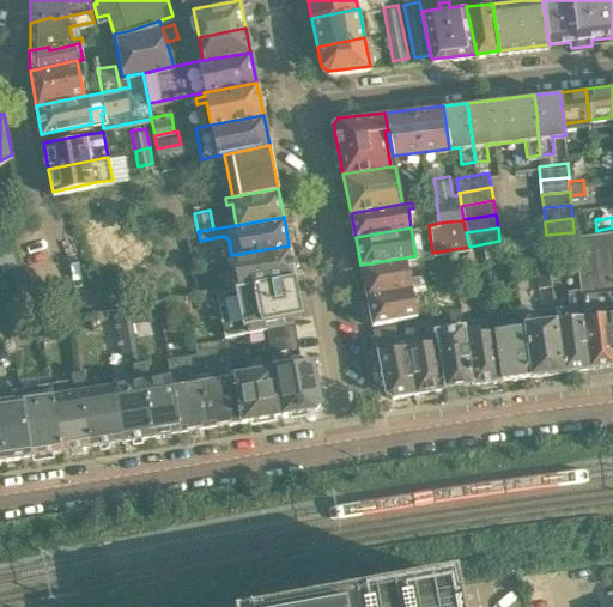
[(612,228),(600,230),(612,343),(612,228)]
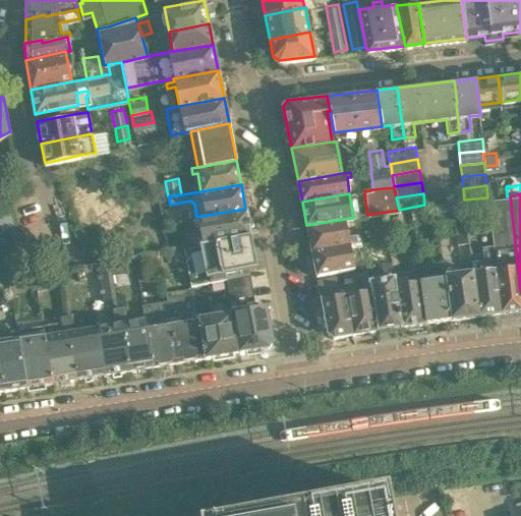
[(500,311),(520,308),(520,291),(510,195),(507,196),(487,198),(495,262),(500,311)]
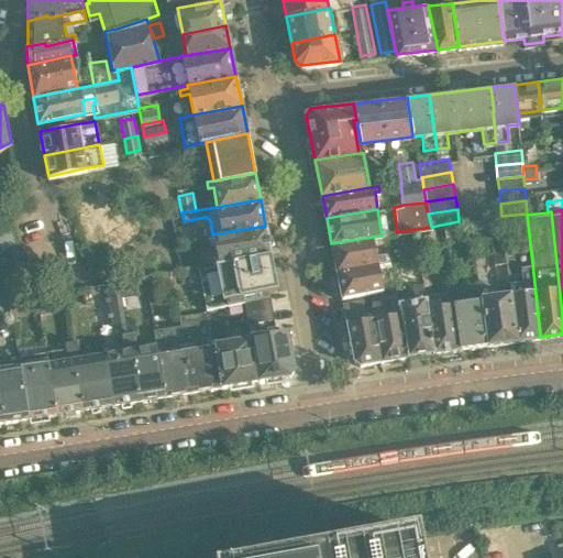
[(485,343),(517,340),(510,286),(509,282),(497,283),(494,261),(506,260),(499,217),(470,220),(476,273),(479,298),(485,343)]
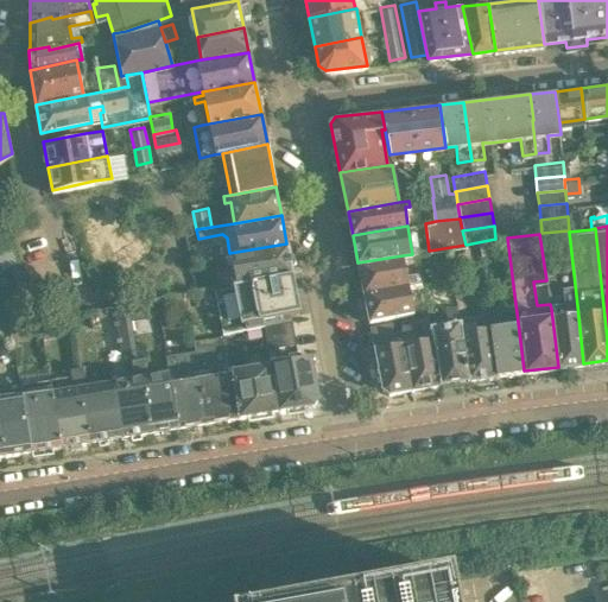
[(292,272),(286,244),(229,253),(223,254),(229,283),(254,279),(284,273),(284,274),(292,272)]
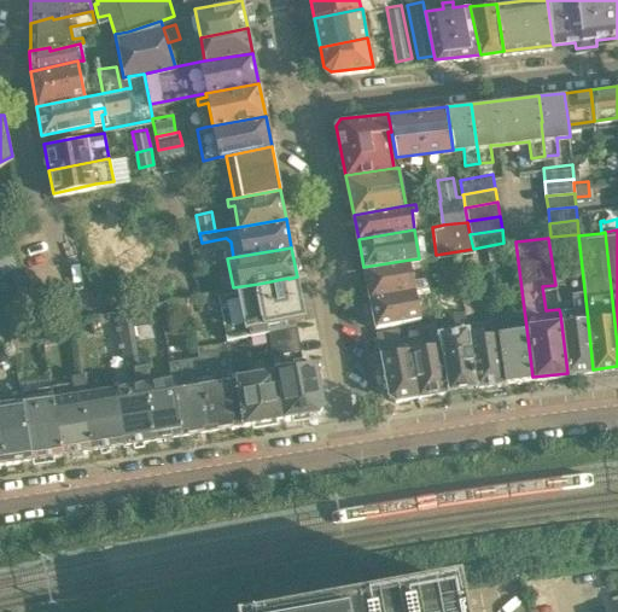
[(460,263),(477,261),(474,249),(459,251),(460,263)]
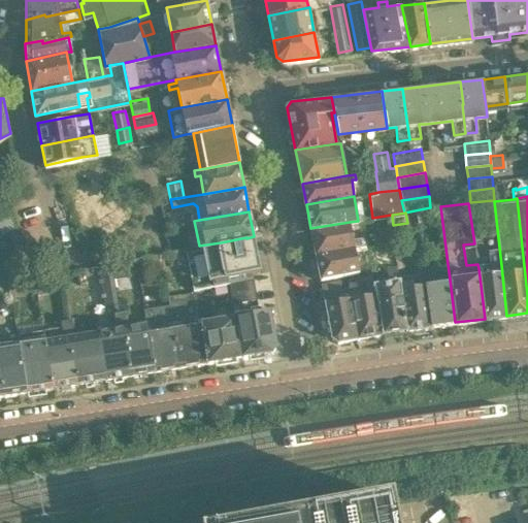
[(310,228),(317,256),(355,250),(352,232),(350,222),(310,228)]
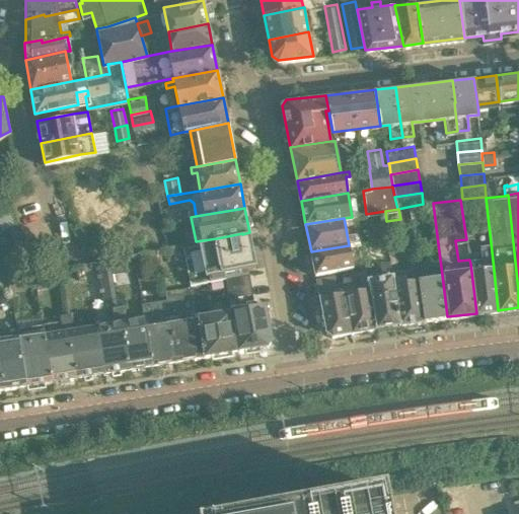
[(248,271),(242,234),(242,233),(217,238),(196,241),(183,242),(190,282),(225,277),(224,275),(248,271)]
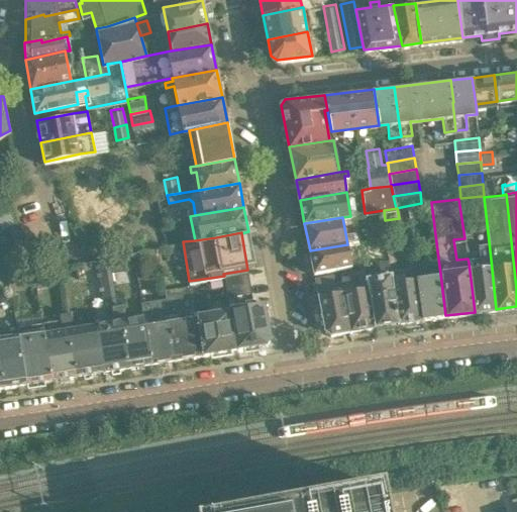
[(351,265),(347,244),(310,250),(314,272),(351,265)]
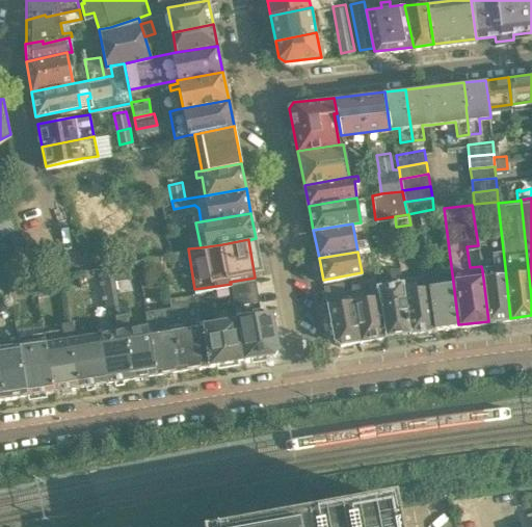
[(136,258),(112,262),(115,278),(138,273),(136,258)]
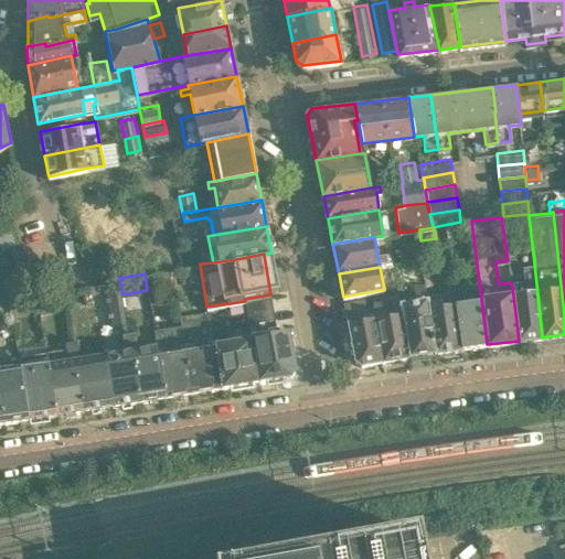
[(408,356),(435,352),(425,283),(425,280),(413,282),(415,296),(398,299),(408,356)]
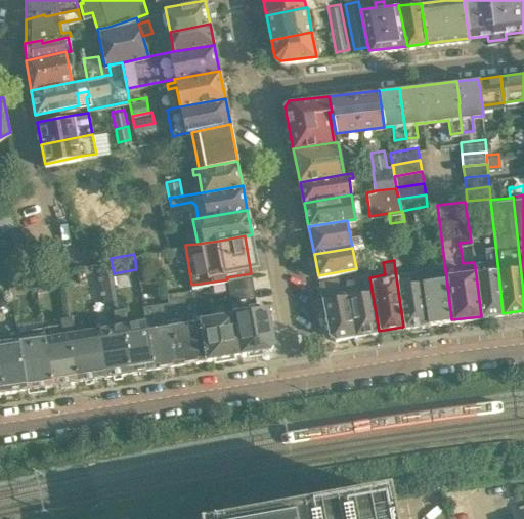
[(403,327),(428,323),(420,268),(412,269),(411,261),(394,263),(403,327)]
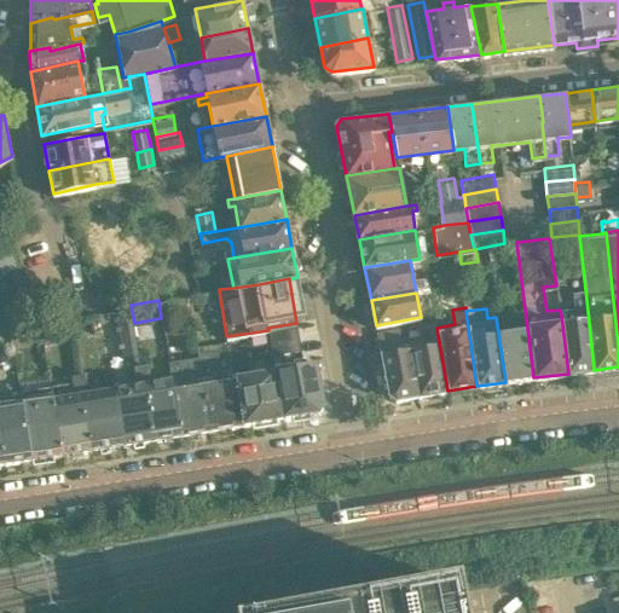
[(568,374),(594,370),(588,311),(561,314),(568,374)]
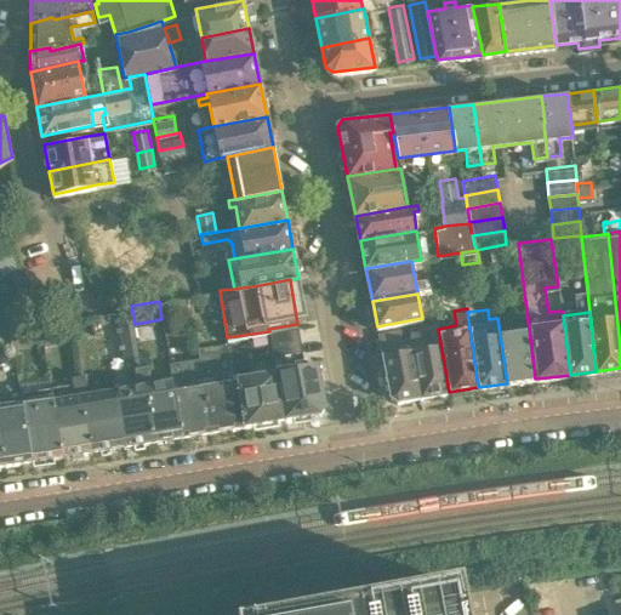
[(497,317),(497,318),(507,383),(535,379),(529,329),(516,330),(513,314),(497,317)]
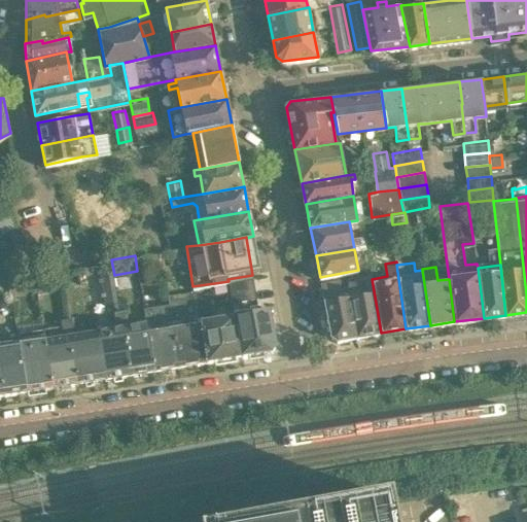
[(359,285),(348,287),(356,337),(381,333),(372,279),(371,271),(359,273),(361,284),(359,284),(359,285)]
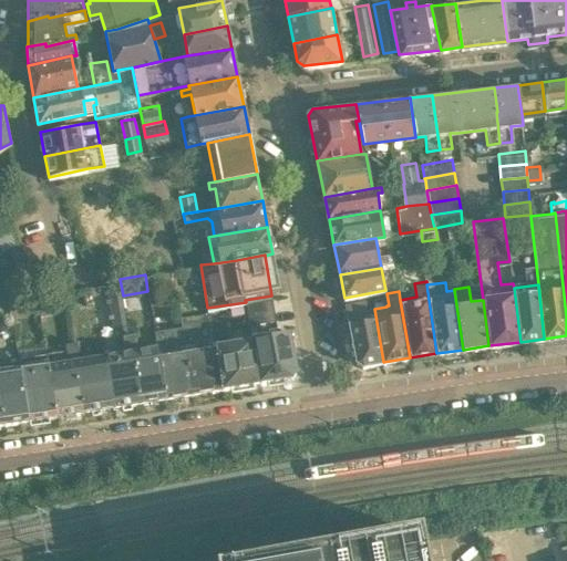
[(38,294),(40,312),(57,309),(53,292),(38,294)]
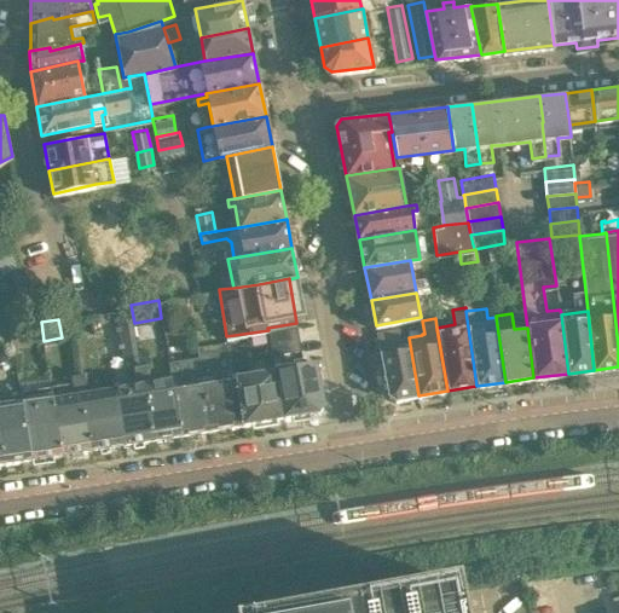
[(29,334),(28,323),(27,323),(10,324),(9,324),(10,336),(29,334)]
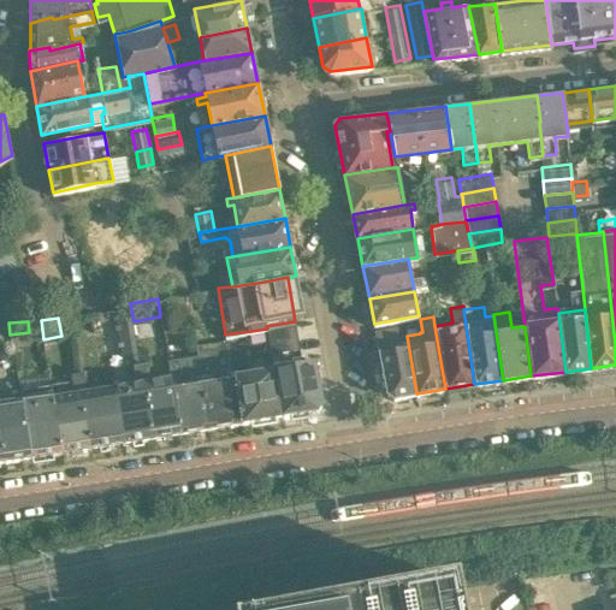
[(300,347),(295,321),(266,326),(267,329),(271,351),(300,347)]
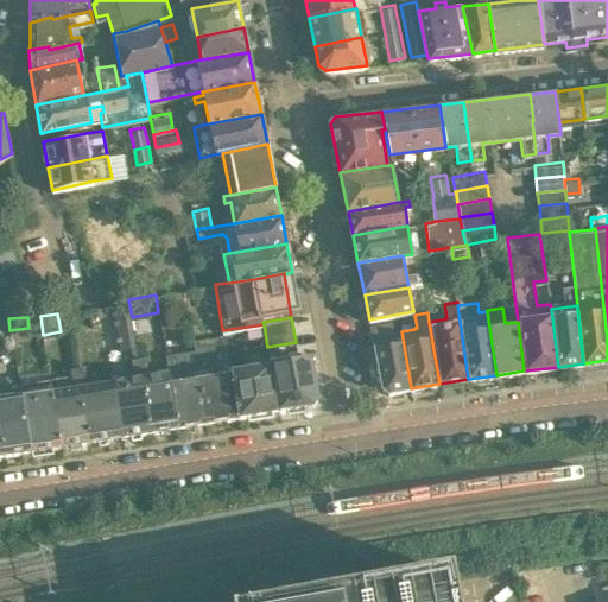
[(411,388),(401,331),(401,328),(393,329),(392,319),(369,323),(382,386),(381,387),(388,392),(390,392),(411,388)]
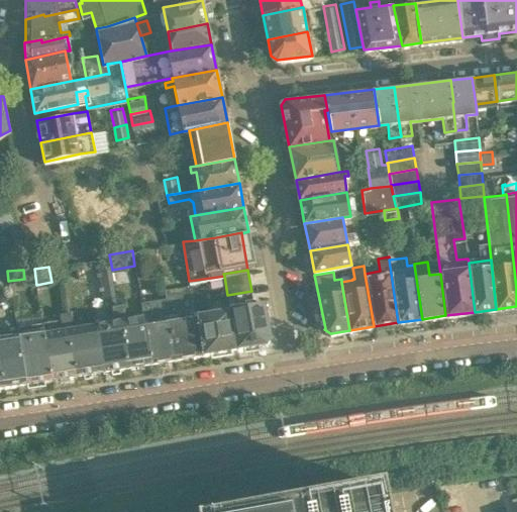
[(141,300),(143,315),(150,362),(175,357),(168,313),(170,313),(168,302),(167,303),(166,296),(141,300)]
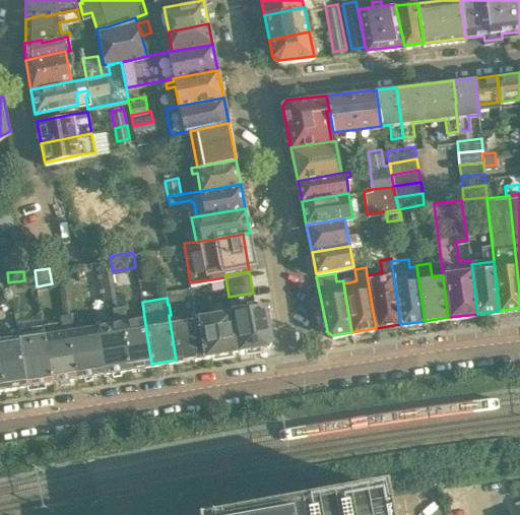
[(246,308),(231,310),(238,349),(266,344),(270,339),(263,305),(257,306),(256,301),(245,303),(246,308)]
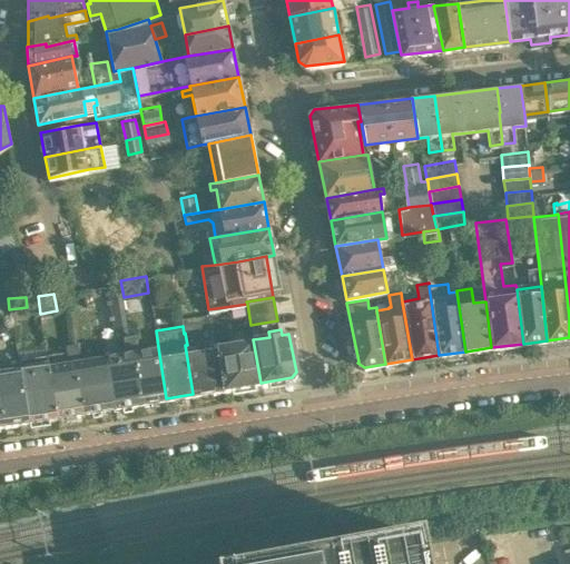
[(139,403),(166,398),(158,347),(138,349),(135,334),(129,335),(139,403)]
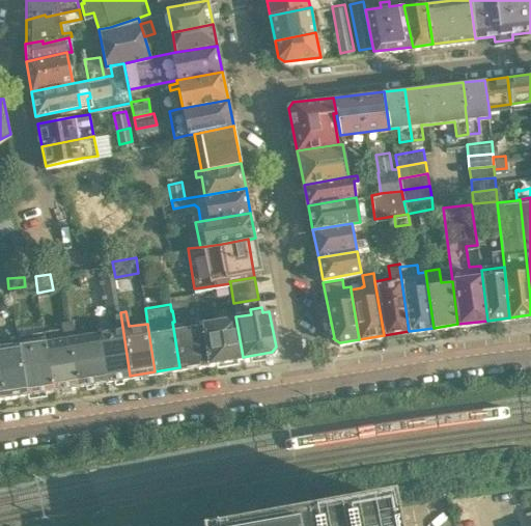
[(106,380),(130,376),(120,312),(114,313),(115,319),(94,322),(96,331),(106,380)]
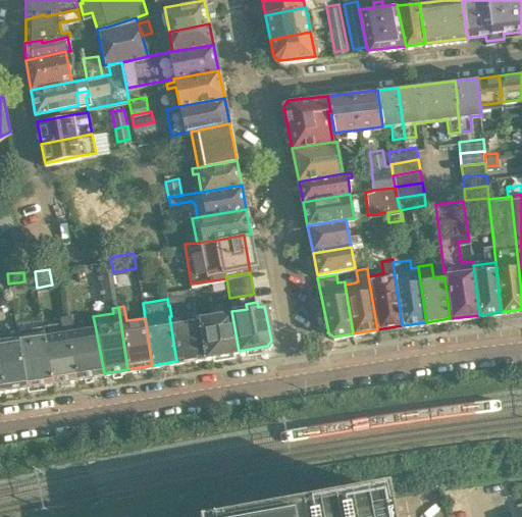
[(204,357),(239,351),(231,311),(224,312),(223,307),(212,309),(213,314),(198,317),(204,357)]
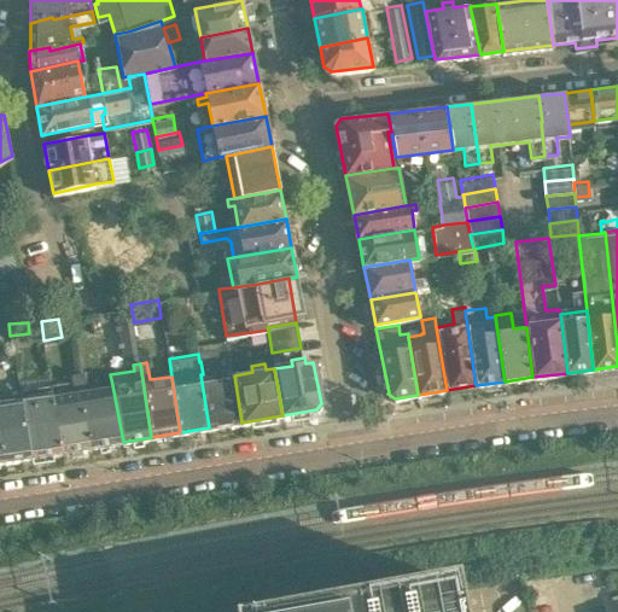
[(242,423),(234,376),(233,369),(228,371),(227,367),(210,369),(210,372),(203,374),(200,374),(209,427),(242,423)]
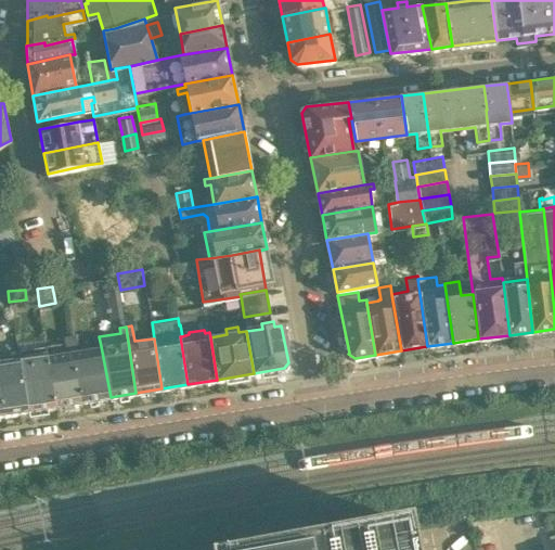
[(56,407),(81,403),(73,353),(78,352),(77,345),(76,333),(64,335),(64,341),(46,344),(46,345),(56,407)]
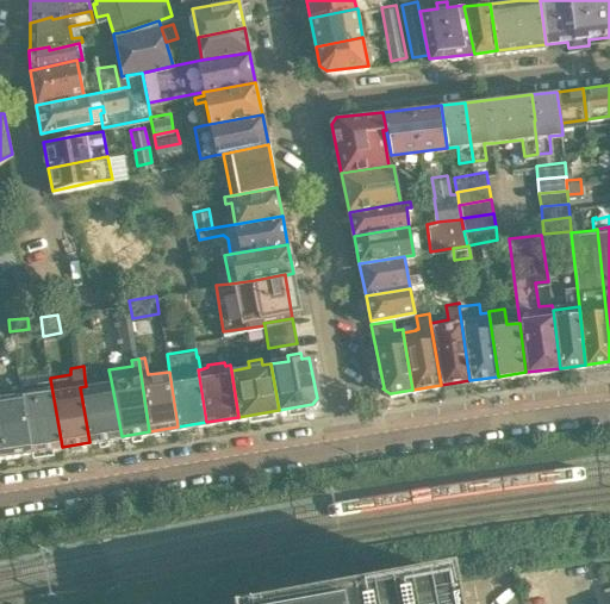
[(89,442),(122,436),(111,380),(109,380),(107,375),(85,379),(86,386),(80,387),(89,442)]
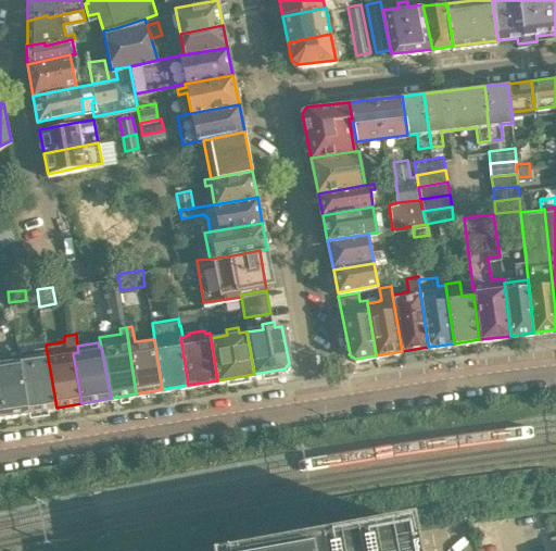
[(28,411),(57,408),(46,346),(19,350),(19,352),(17,352),(28,411)]
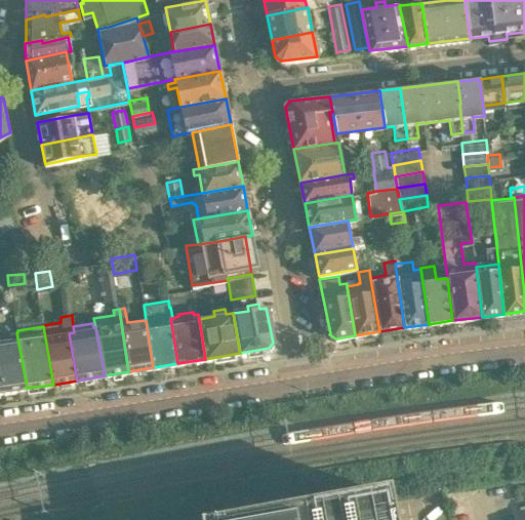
[(0,374),(3,392),(27,388),(16,332),(0,334),(0,374)]
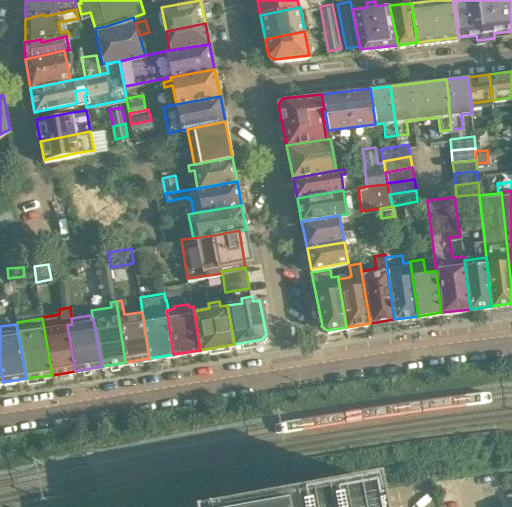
[(383,506),(379,481),(233,506),(383,506)]
